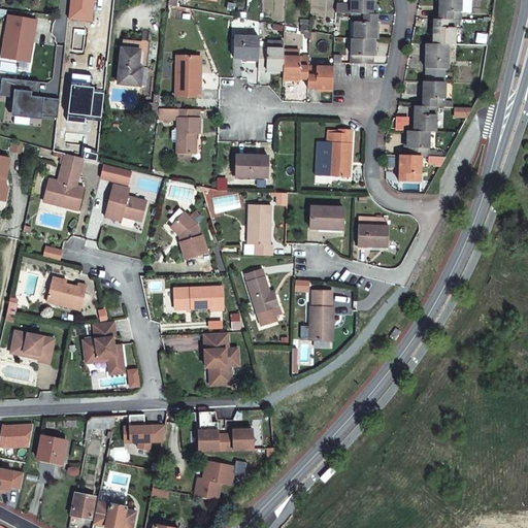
[(71,0),(69,19),(93,22),(94,0),(71,0)]
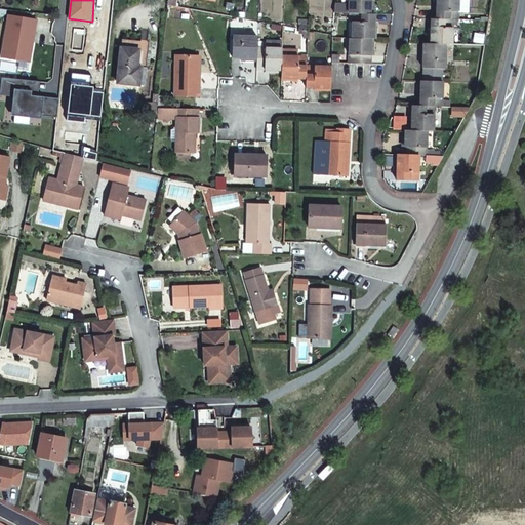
[(349,0),(349,13),(353,13),(373,13),(373,2),(371,2),(371,0),(349,0)]
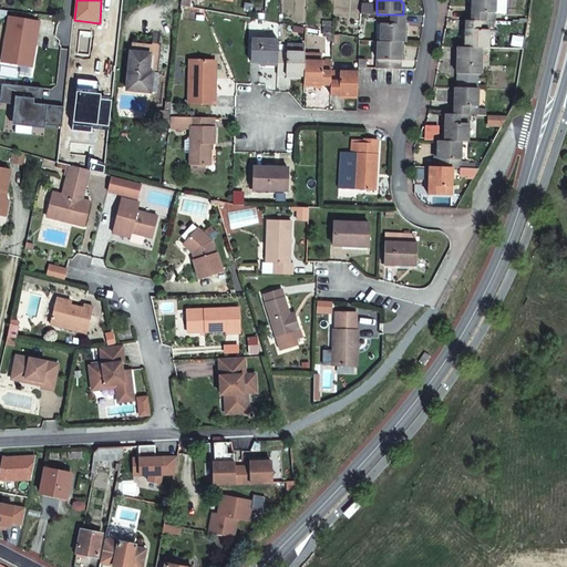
[(490,22),(495,22),(495,0),(470,0),(470,8),(472,7),(472,21),(490,22)]
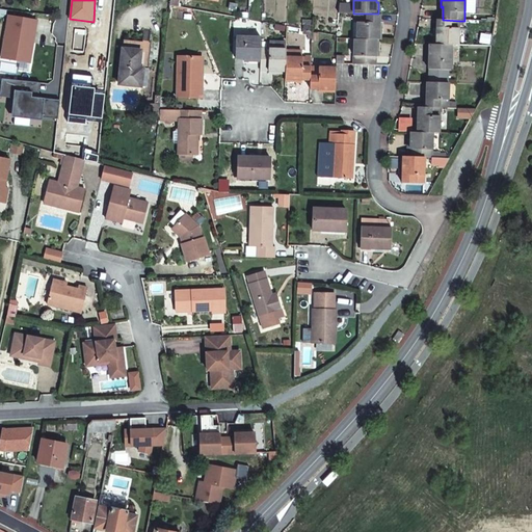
[(378,40),(381,40),(382,29),(379,29),(380,15),(378,14),(357,14),(356,40),(378,40)]
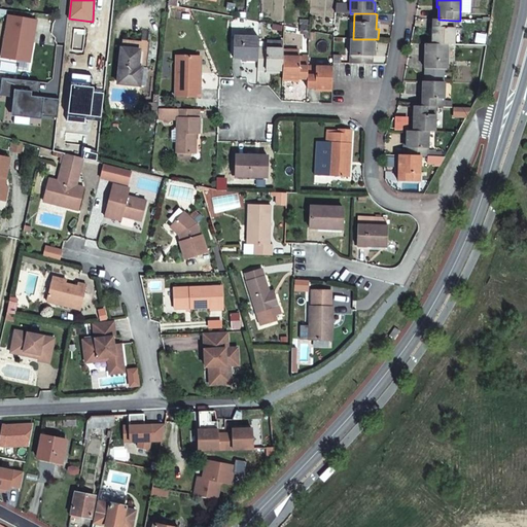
[(37,20),(6,14),(0,56),(0,58),(30,63),(37,20)]
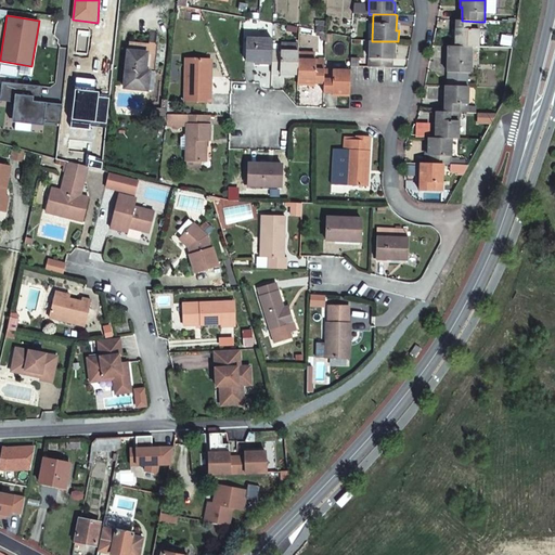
[(325,33),(325,21),(315,21),(314,27),(317,27),(317,31),(325,33)]
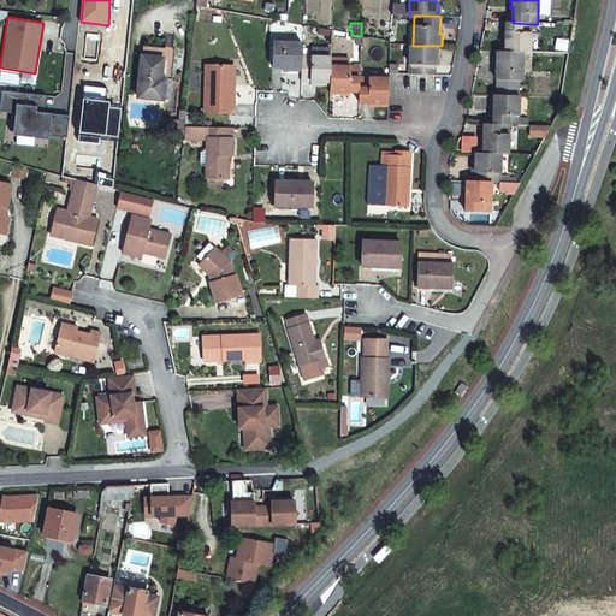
[(522,53),(531,53),(532,29),(532,24),(513,23),(507,23),(505,37),(504,37),(503,52),(522,53)]
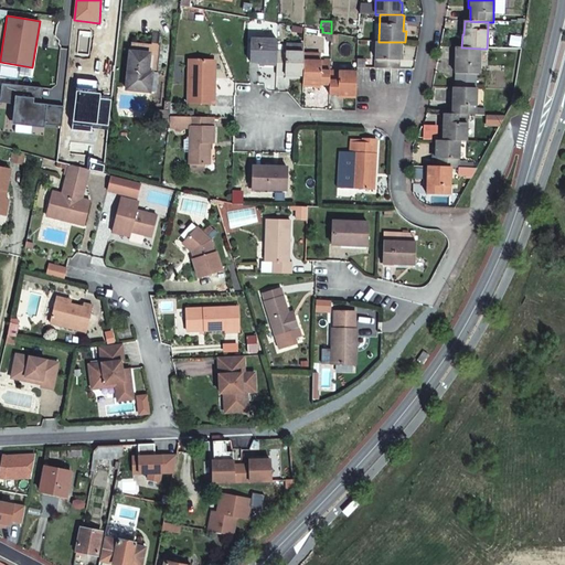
[(277,52),(277,40),(243,39),(242,62),(265,63),(265,65),(277,65),(277,52)]
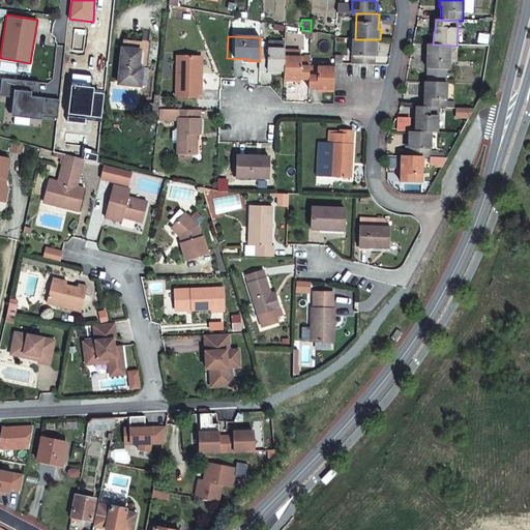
[(352,64),(375,65),(375,52),(377,52),(377,39),(355,39),(353,39),(352,64)]
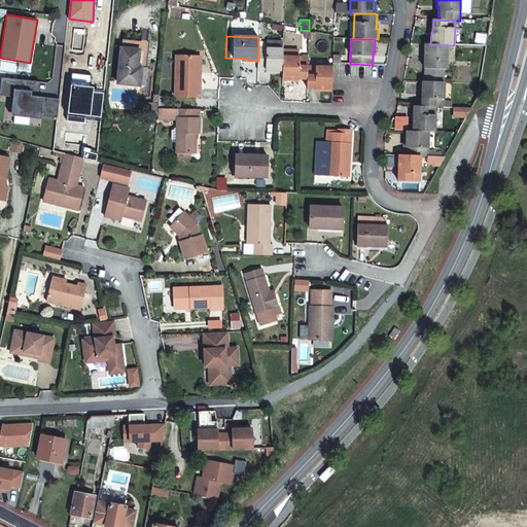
[(149,43),(123,40),(117,83),(144,86),(149,43)]
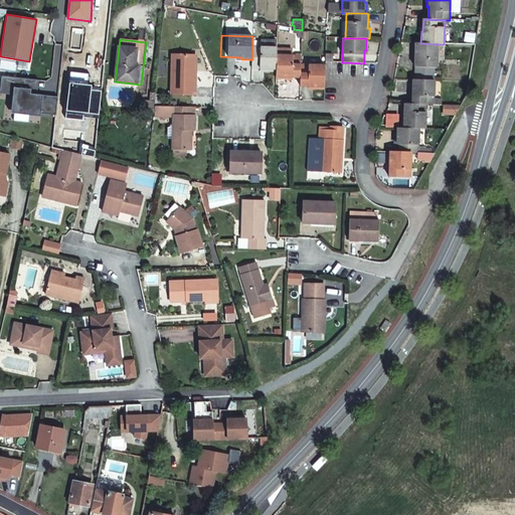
[(261,40),(261,47),(277,48),(277,40),(261,40)]
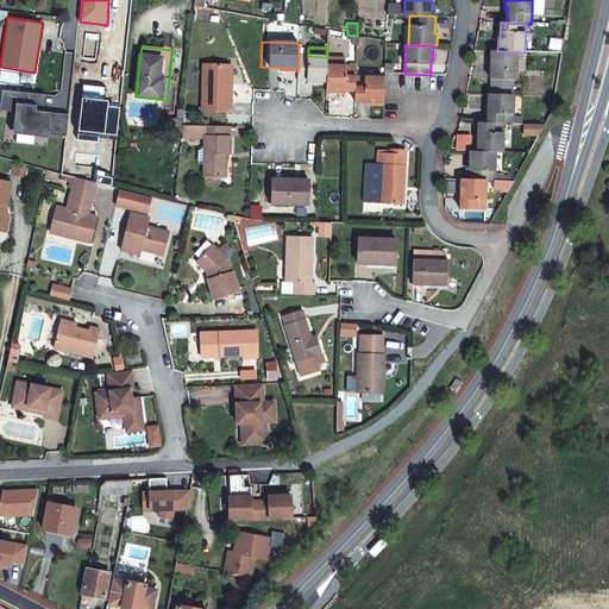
[(497,51),(490,51),(489,66),(491,66),(490,80),(493,80),(514,81),(515,81),(516,52),(497,51)]
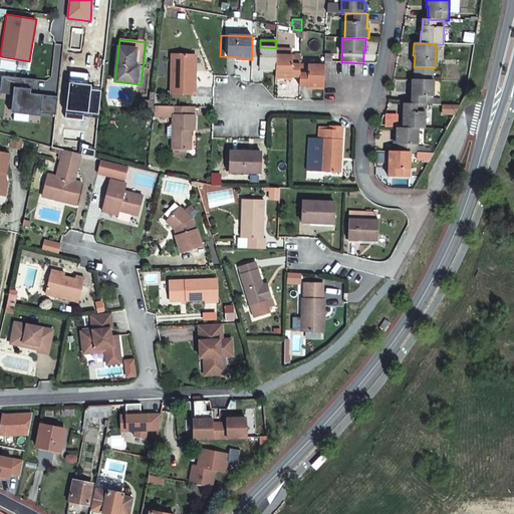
[(260,47),(252,47),(252,59),(252,68),(264,68),(264,70),(276,70),(276,55),(276,48),(260,47)]
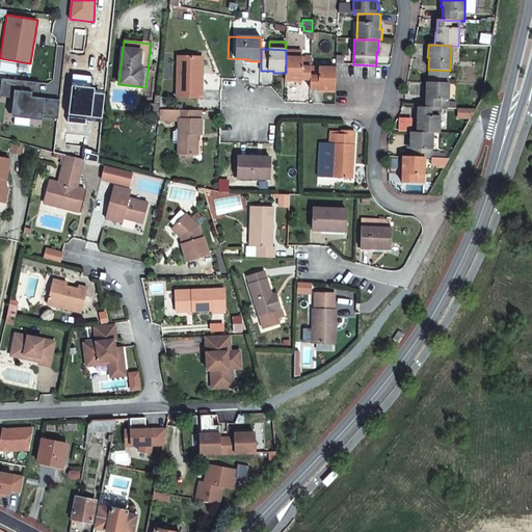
[(198,73),(198,56),(178,56),(177,97),(202,97),(202,73),(198,73)]
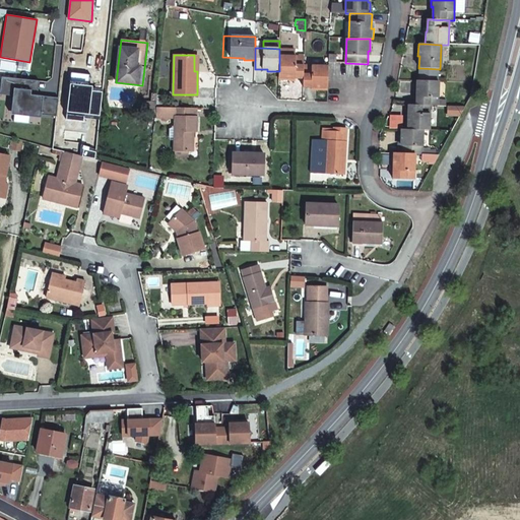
[(294,57),(279,56),(279,71),(279,79),(290,79),(290,77),(304,77),(304,65),(304,57),(294,57)]
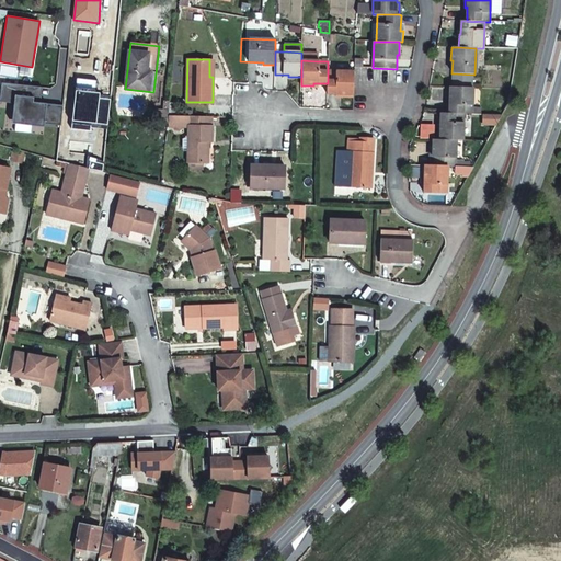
[(341,96),(353,96),(353,71),(328,70),(328,83),(327,93),(341,93),(341,96)]
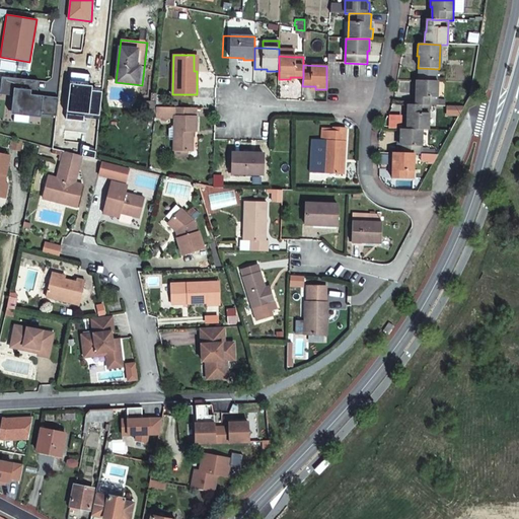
[(438,69),(420,68),(419,80),(437,81),(438,69)]
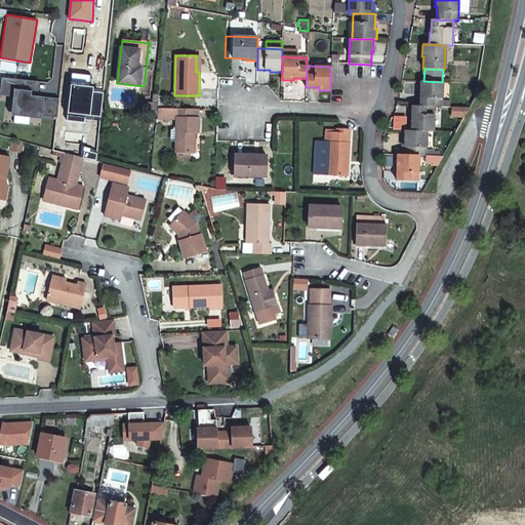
[(36,81),(0,76),(0,91),(16,93),(14,112),(42,115),(43,96),(35,95),(36,81)]
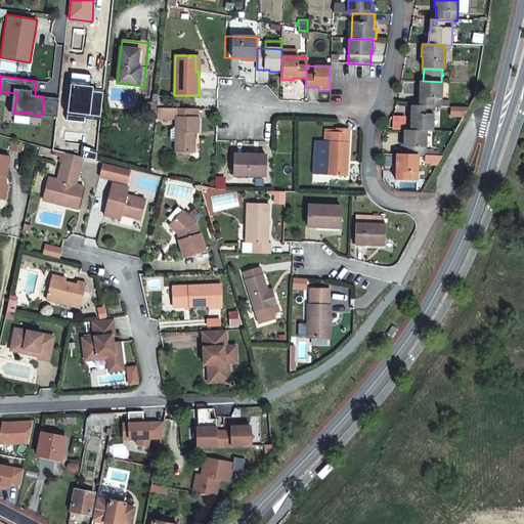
[(440,100),(441,82),(423,81),(419,81),(418,93),(420,93),(419,105),(433,106),(440,106),(440,100)]
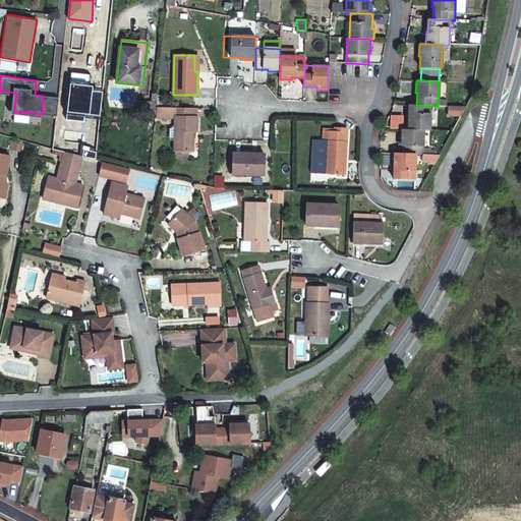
[(68,112),(100,115),(103,89),(71,84),(68,112)]
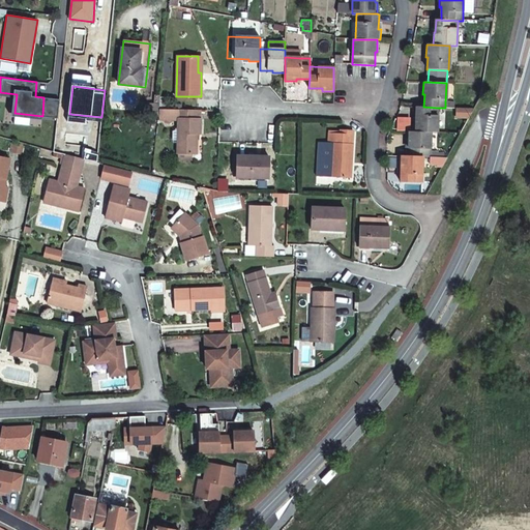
[(60,98),(43,97),(42,116),(58,118),(60,98)]
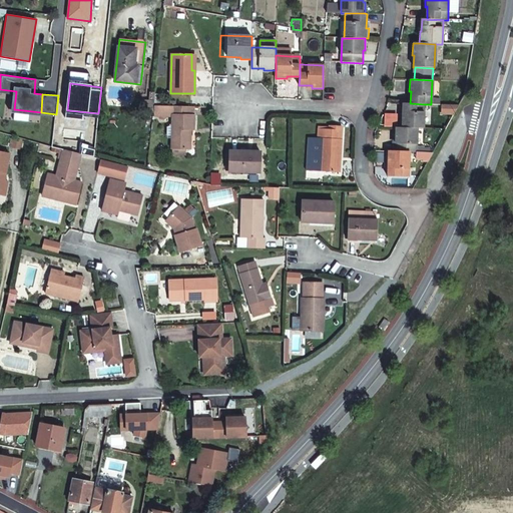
[(143,98),(142,110),(152,111),(153,104),(154,99),(143,98)]
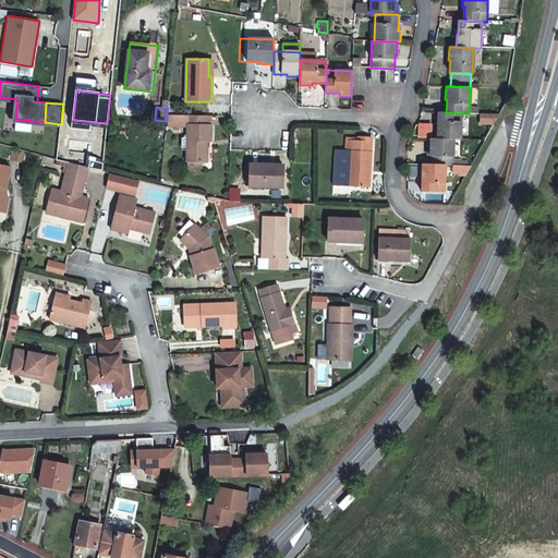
[(453,140),(460,140),(461,113),(446,112),(438,112),(438,126),(436,126),(436,138),(453,140)]
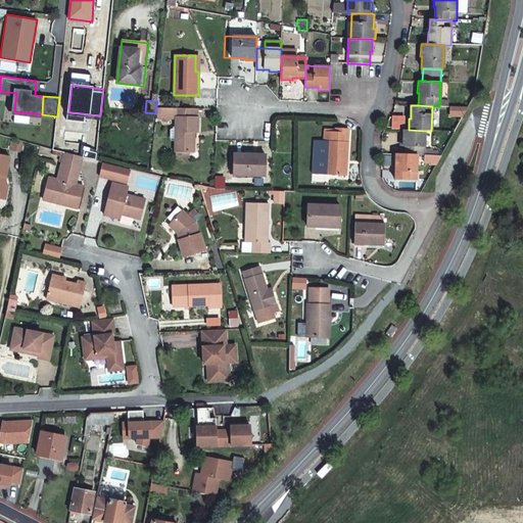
[(167,119),(167,106),(156,106),(155,113),(155,117),(167,119)]
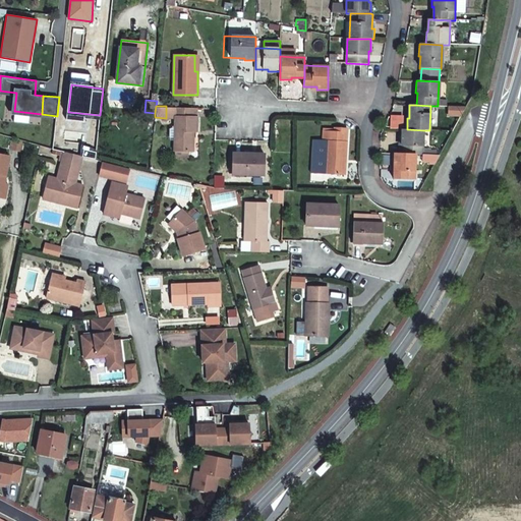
[(192,116),(192,107),(166,106),(166,118),(175,118),(174,152),(187,152),(192,152),(192,133),(196,133),(196,116),(192,116)]
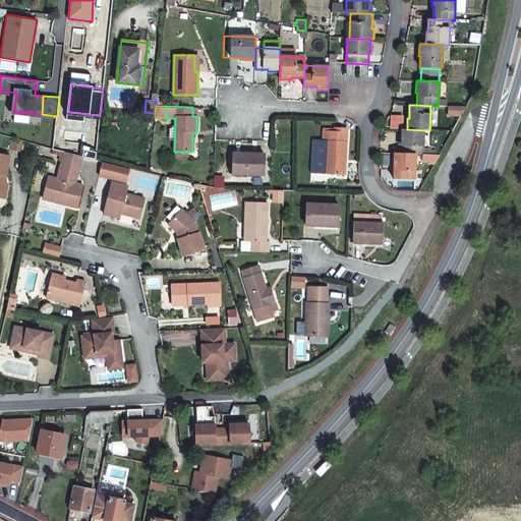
[(465,107),(449,106),(448,116),(460,116),(465,107)]
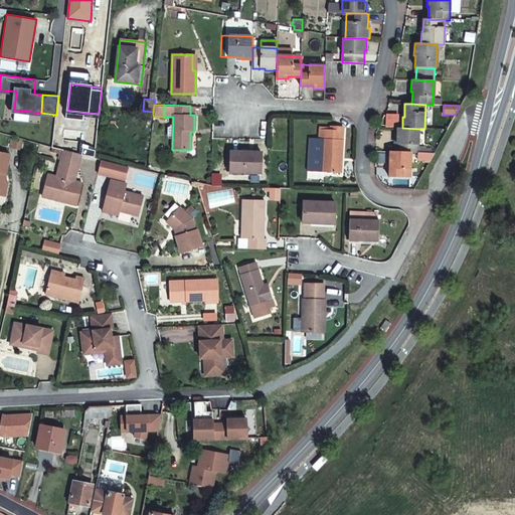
[(318,140),(308,140),(307,172),(341,173),(340,161),(339,161),(339,142),(342,142),(342,128),(327,127),(328,131),(318,130),(318,140)]
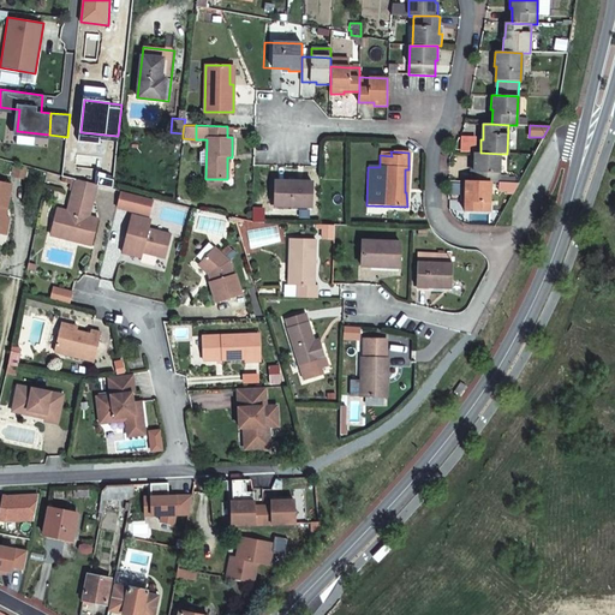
[(491,183),(499,184),(500,154),(481,153),(472,153),(472,167),(475,167),(473,183),(491,183)]
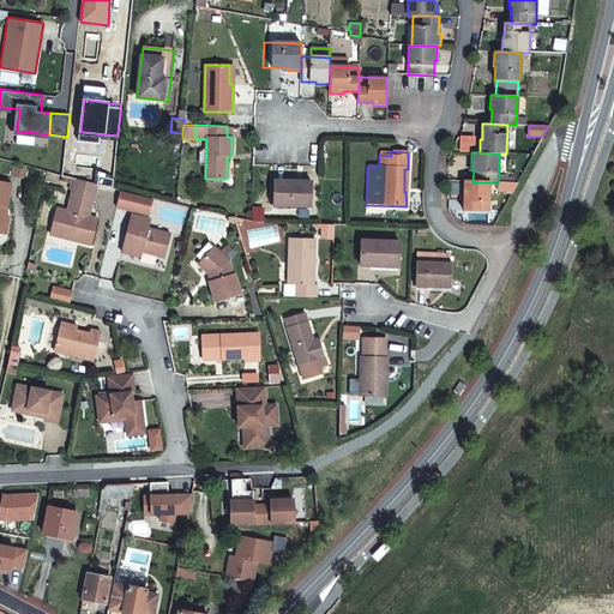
[(97,184),(74,178),(66,210),(60,209),(58,218),(53,217),(50,229),(70,234),(68,239),(90,244),(97,218),(88,215),(97,184)]
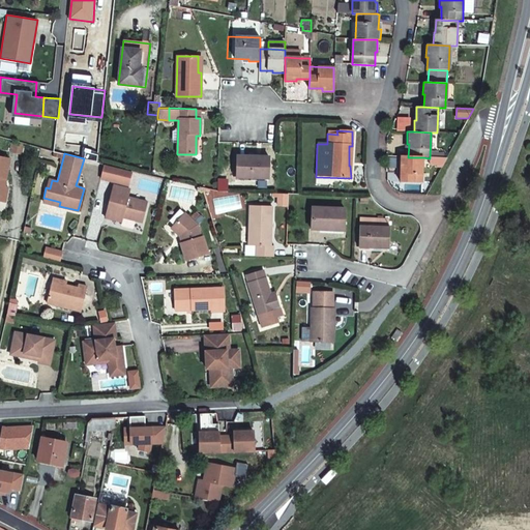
[(238,155),(237,176),(252,177),(252,179),(268,180),(269,156),(238,155)]
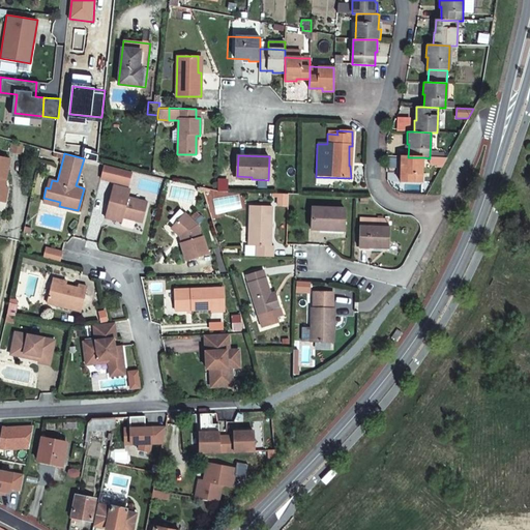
[(9,158),(0,156),(0,201),(3,189),(1,188),(2,181),(4,181),(9,158)]
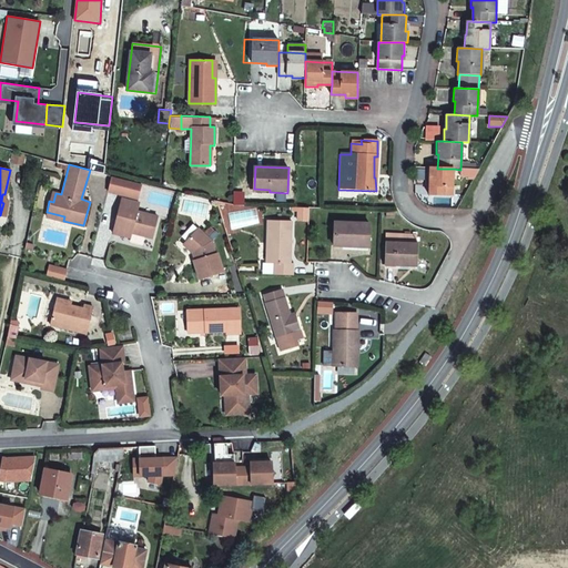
[(437,169),(428,169),(427,181),(429,181),(428,195),(453,195),(454,169),(437,169)]
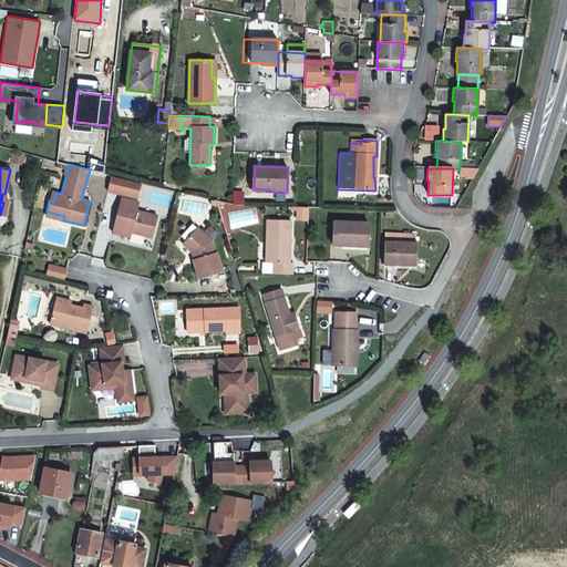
[(112,176),(107,191),(124,195),(124,193),(137,196),(141,184),(112,176)]
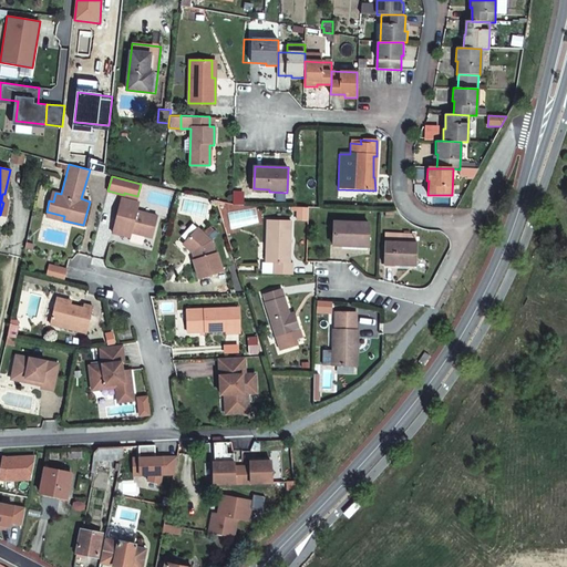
[(151,237),(157,217),(136,210),(138,203),(122,198),(119,209),(117,208),(111,232),(123,235),(124,229),(130,232),(151,237)]
